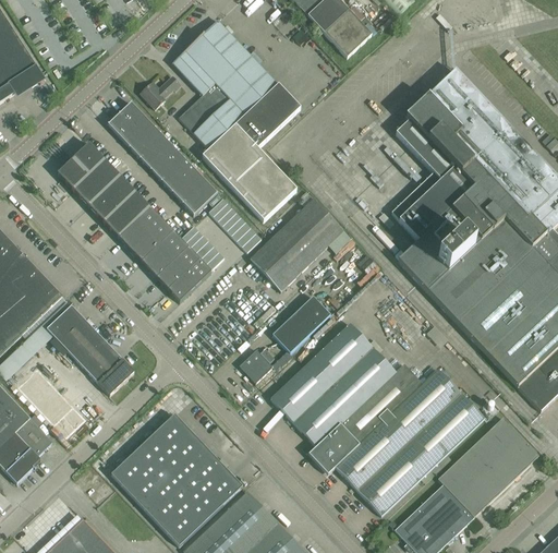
[(372,32),(342,0),(294,0),(347,56),(372,32)]
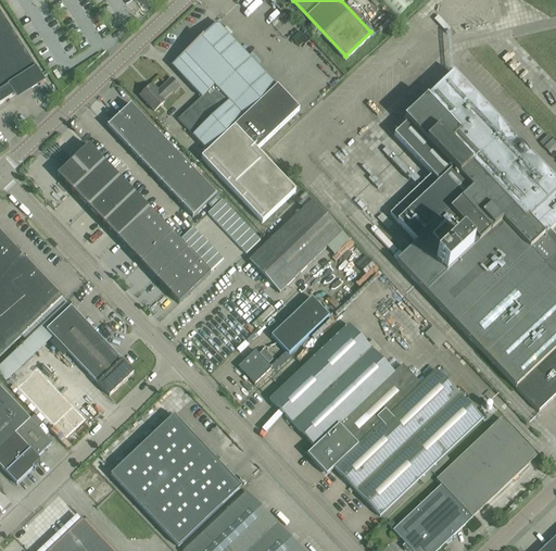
[(384,0),(396,13),(411,0),(384,0)]
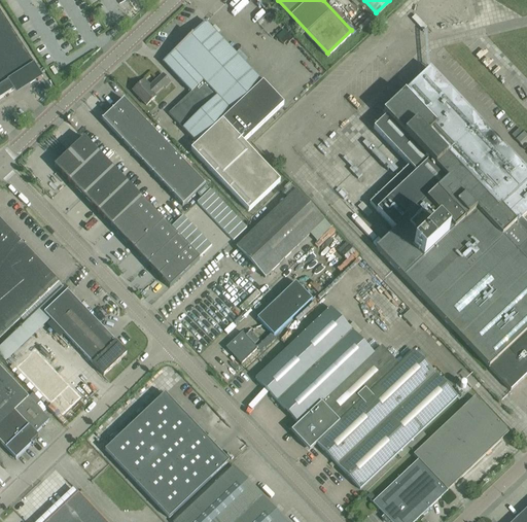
[(0,94),(12,85),(7,76),(34,60),(0,6),(0,94)]
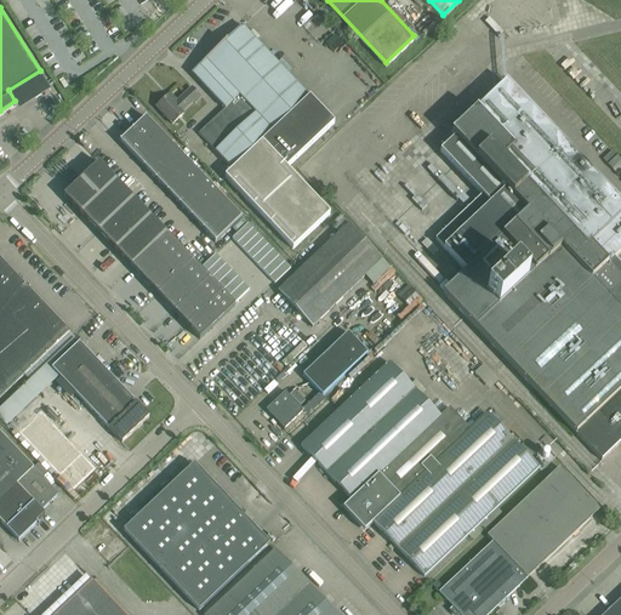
[(309,91),(243,21),(192,68),(224,103),(198,129),(232,164),(224,171),(292,243),(330,209),(286,163),(334,118),(309,91)]
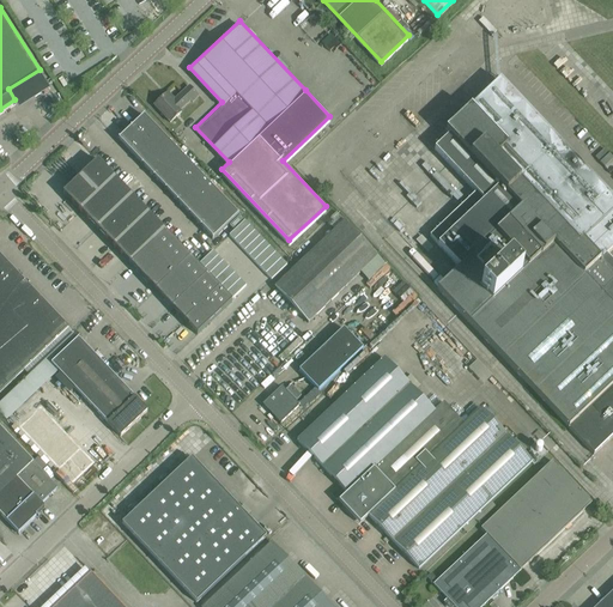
[(484,196),(438,240),(459,262),(436,284),(594,449),(612,430),(612,259),(605,250),(612,243),(612,194),(499,76),(445,127),(449,131),(435,144),(475,187),(484,196)]
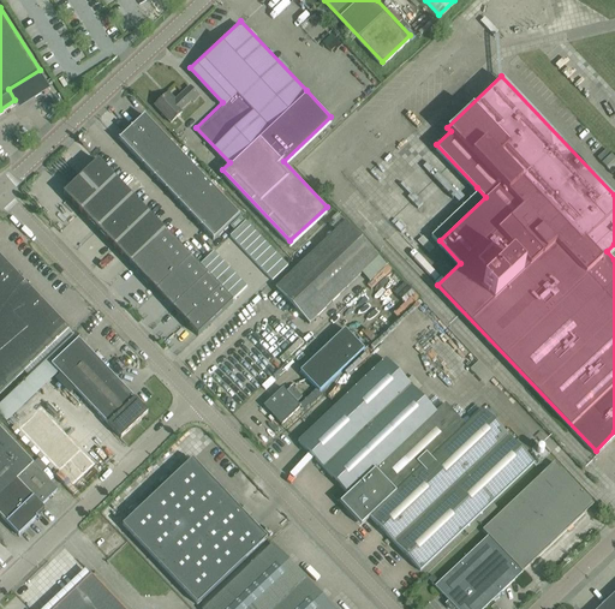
[(166,90),(154,100),(171,118),(181,107),(180,106),(191,95),(192,97),(198,91),(190,82),(172,97),(166,90)]
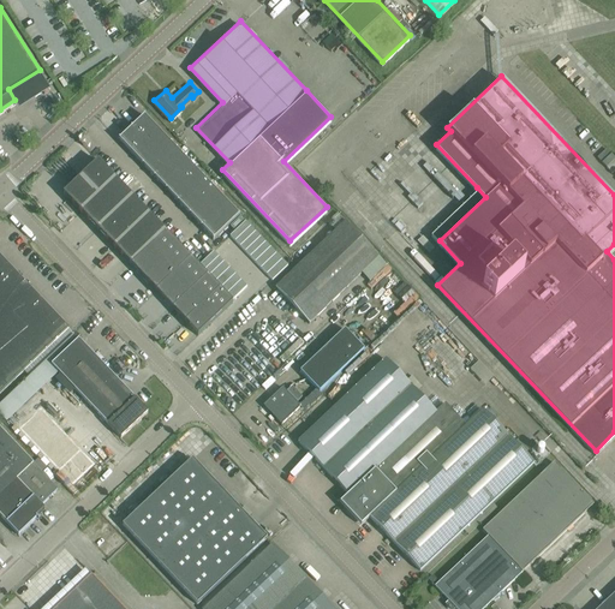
[(238,209),(145,112),(143,109),(143,111),(143,112),(119,135),(119,133),(118,135),(213,234),(212,234),(213,236),(239,210),(238,209)]
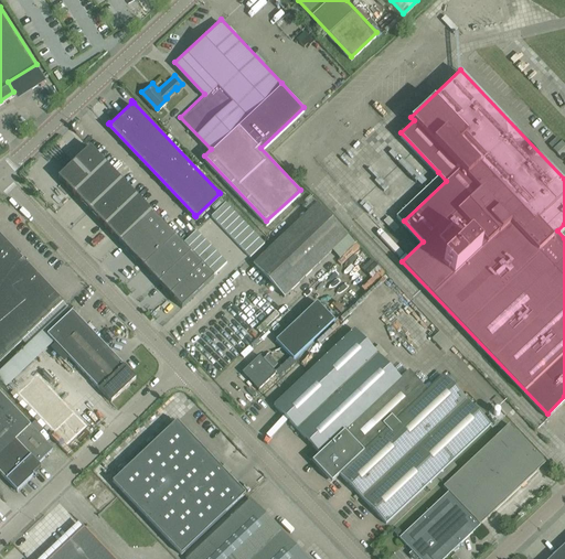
[(548,140),(562,154),(564,151),(564,140),(556,132),(548,140)]
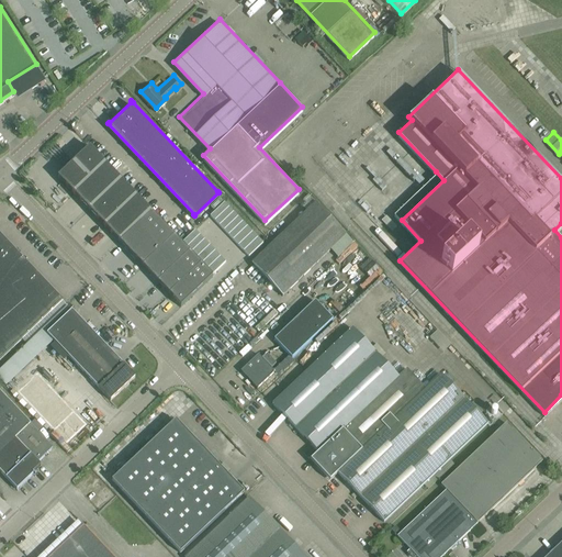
[(74,157),(89,174),(104,158),(89,143),(74,157)]
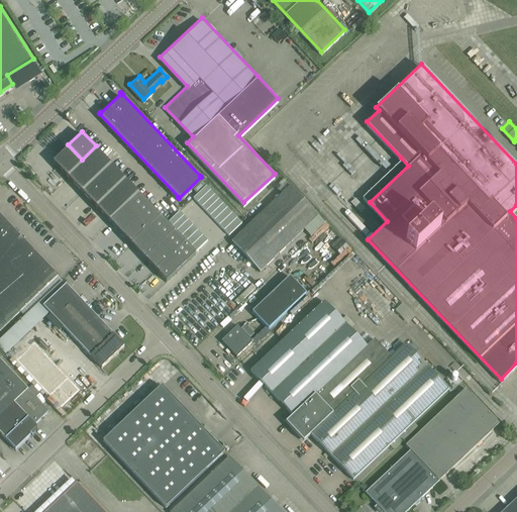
[(53,159),(67,174),(82,160),(68,144),(53,159)]
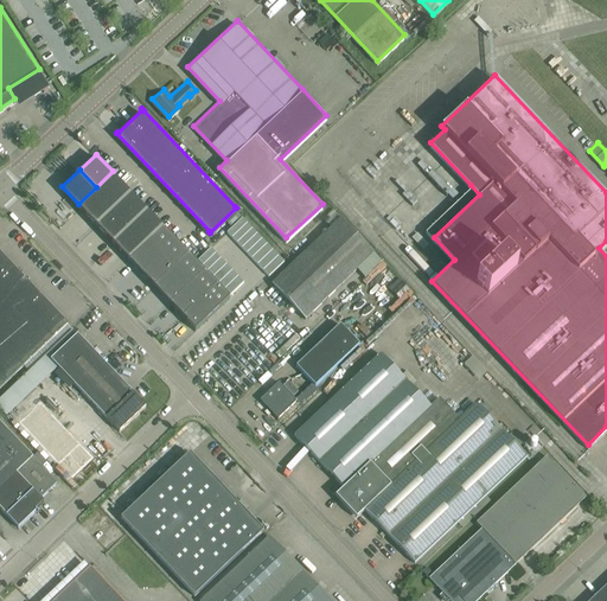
[(96,187),(78,204),(95,221),(129,189),(113,171),(96,187)]
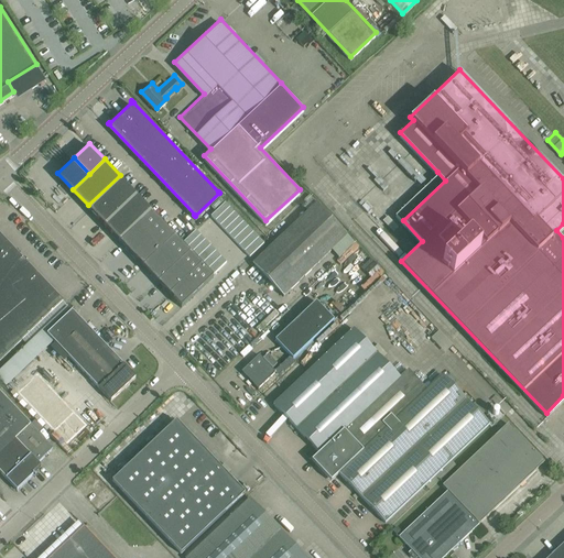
[(120,175),(88,205),(104,221),(136,192),(120,175)]
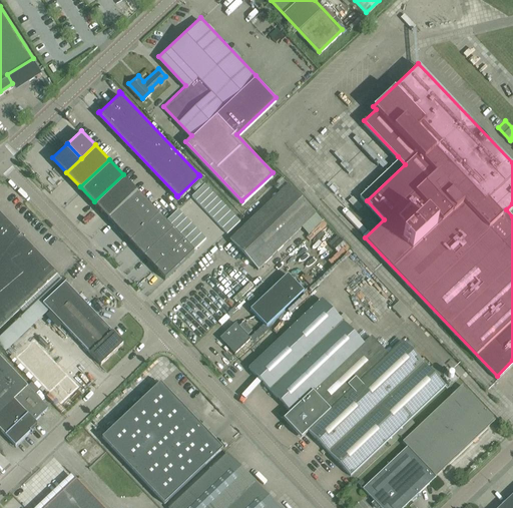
[(109,217),(138,189),(123,174),(94,201),(109,217)]
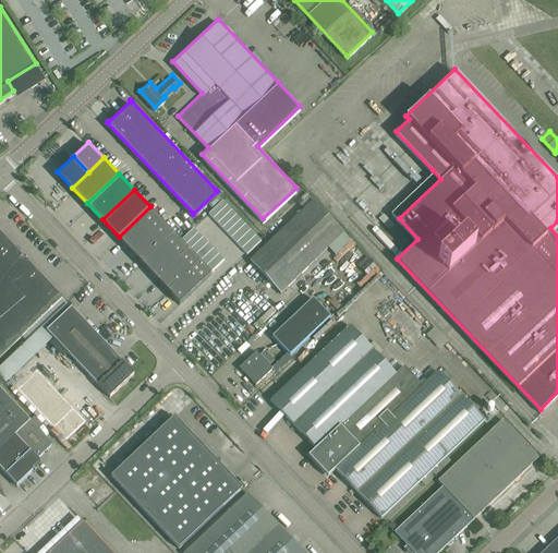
[(213,216),(227,202),(221,196),(208,211),(213,216)]
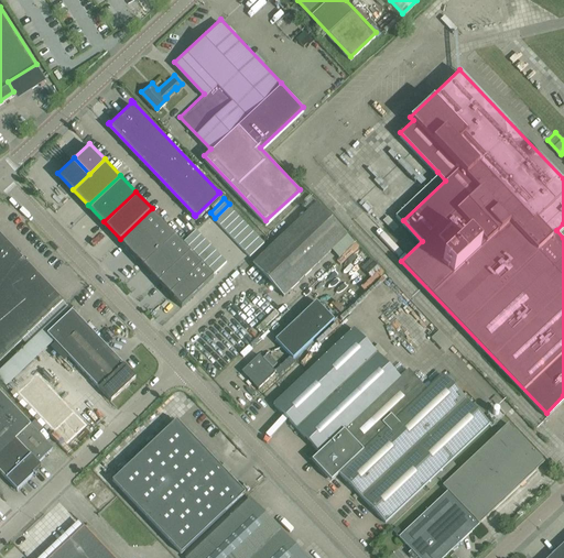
[(347,231),(316,198),(252,260),(283,292),(347,231)]
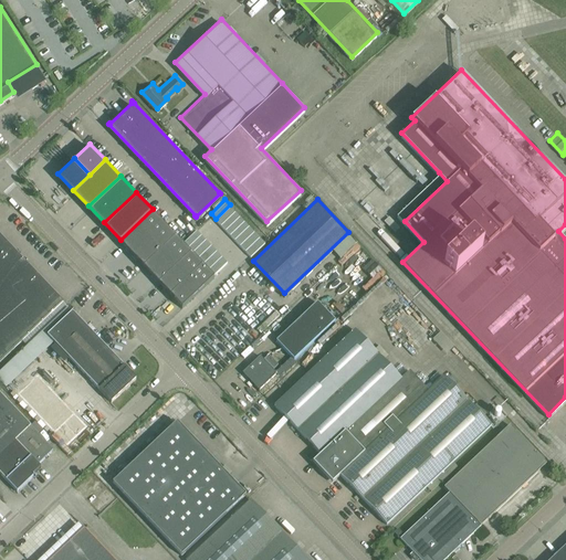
[(221,223),(234,209),(230,204),(216,219),(221,223)]
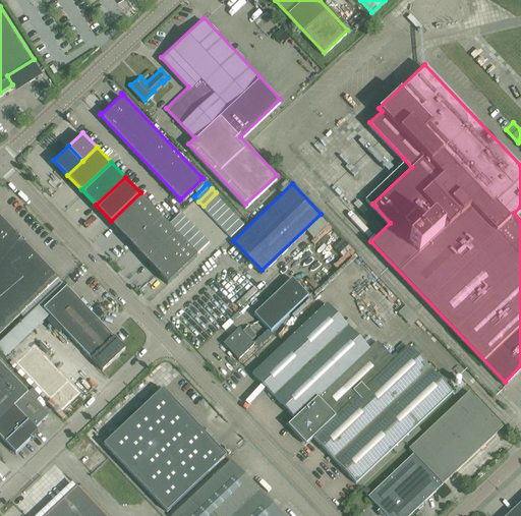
[(140,192),(111,221),(131,242),(161,215),(140,192)]
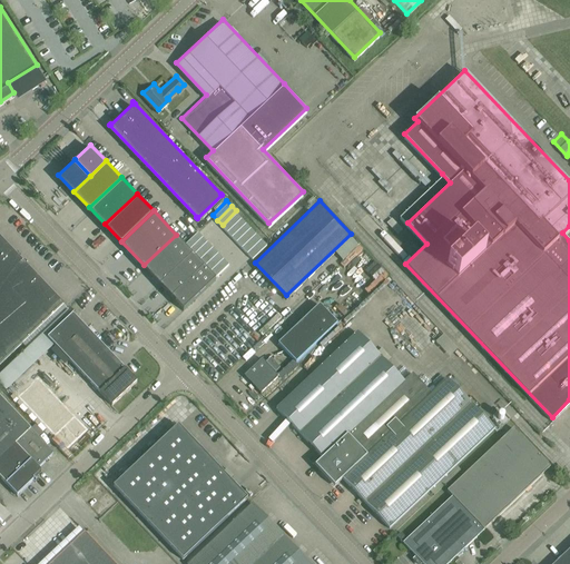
[(227,229),(242,216),(236,210),(223,225),(227,229)]
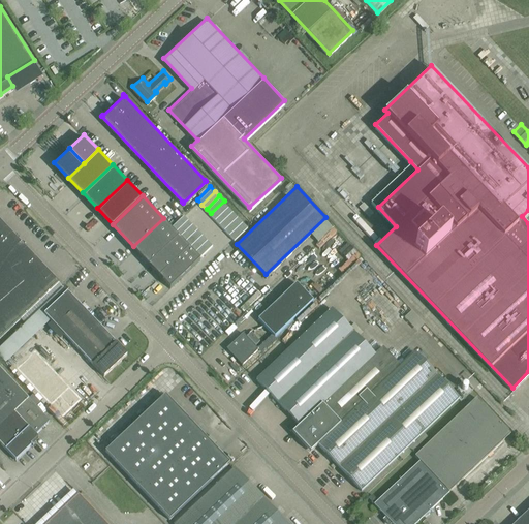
[(228,205),(224,201),(211,213),(216,218),(228,205)]
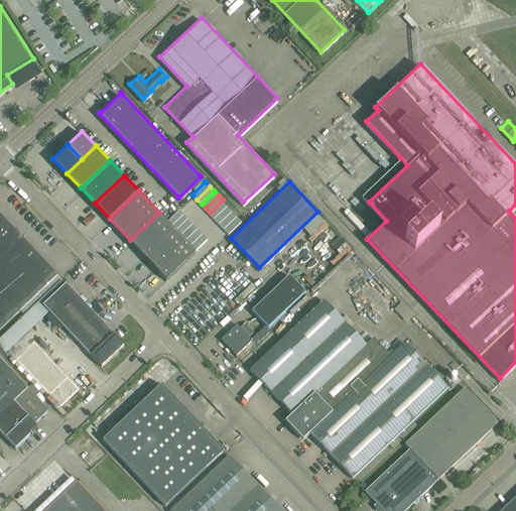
[(215,217),(228,205),(223,200),(211,213),(215,217)]
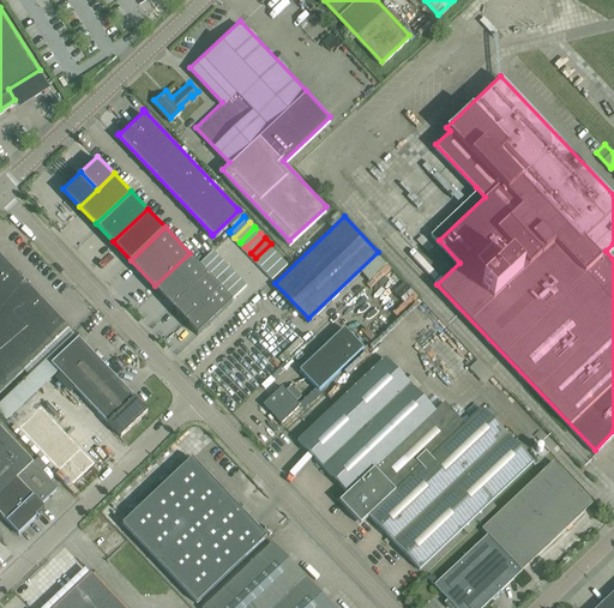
[(271,244),(256,258),(260,264),(276,248),(271,244)]
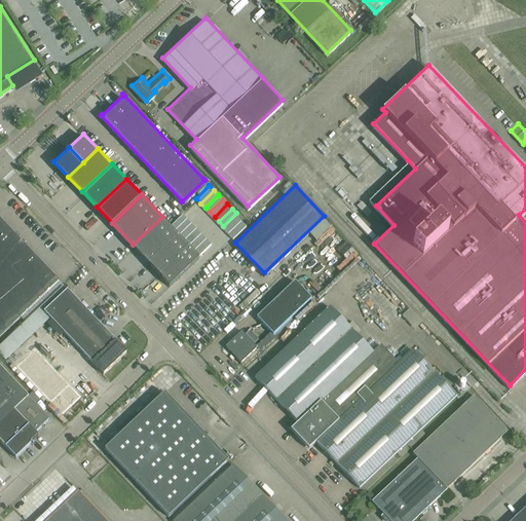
[(170,223),(174,228),(187,216),(183,211),(170,223)]
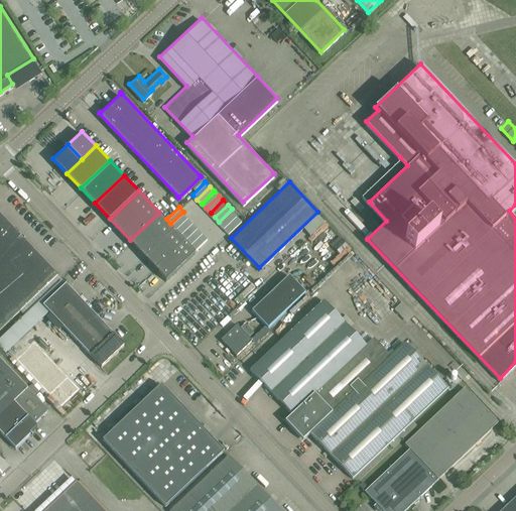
[(224,226),(237,214),(232,209),(219,222),(224,226)]
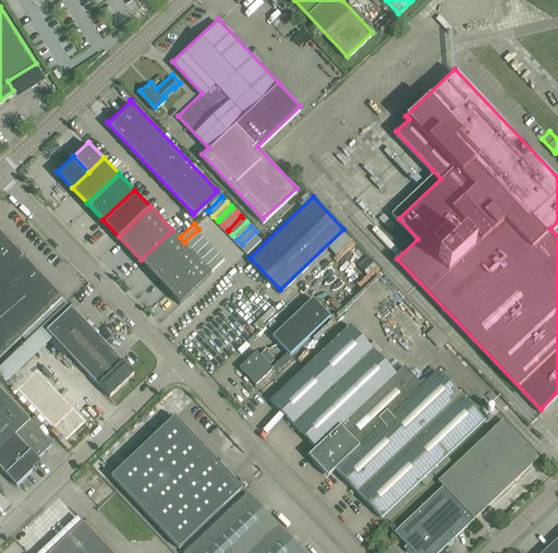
[(61,293),(0,228),(0,339),(7,346),(61,293)]
